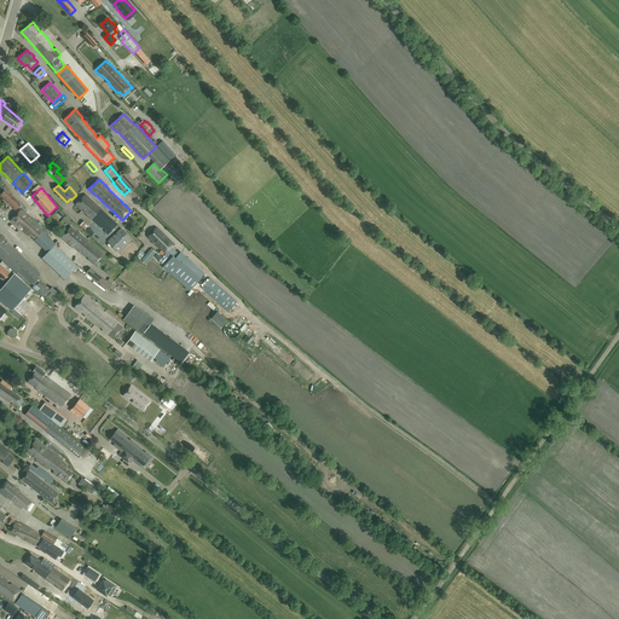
[(21,206),(5,190),(0,195),(4,198),(3,200),(6,203),(7,202),(16,210),(21,206)]
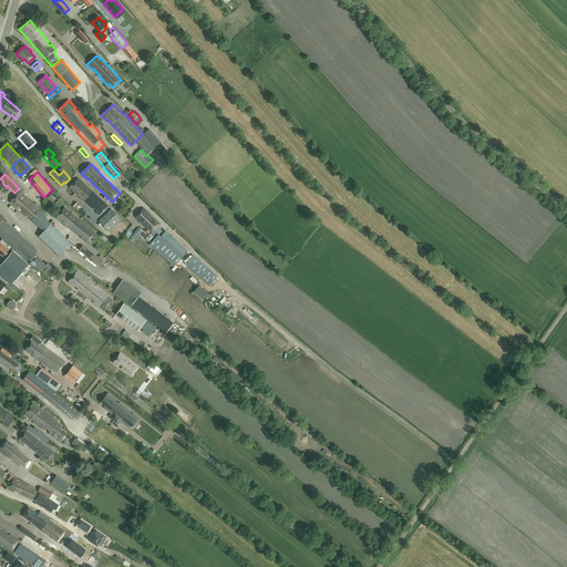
[(89,188),(79,178),(69,187),(76,195),(78,194),(80,197),(82,199),(92,209),(95,207),(98,209),(96,213),(99,215),(107,205),(93,192),(89,188)]
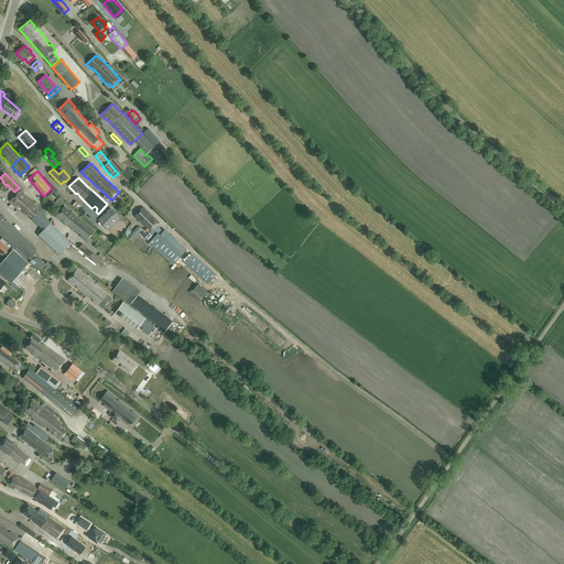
[(21,209),(20,210),(25,215),(26,214),(31,218),(40,209),(26,197),(19,191),(10,201),(10,202),(15,206),(19,209),(19,208),(21,209)]
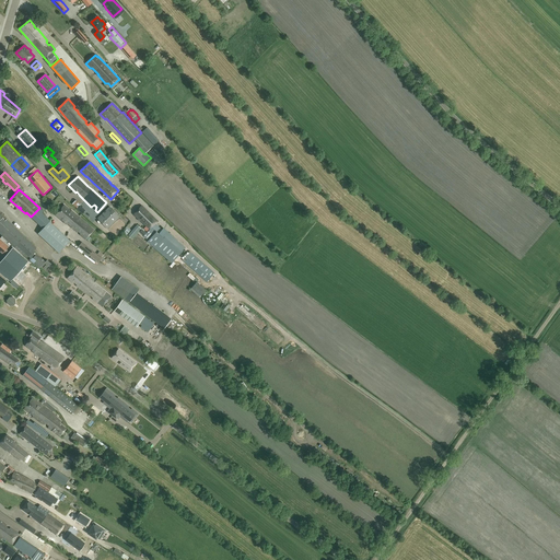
[(70,226),(79,217),(71,210),(71,211),(65,205),(56,216),(61,221),(63,220),(65,221),(65,222),(67,224),(70,226)]
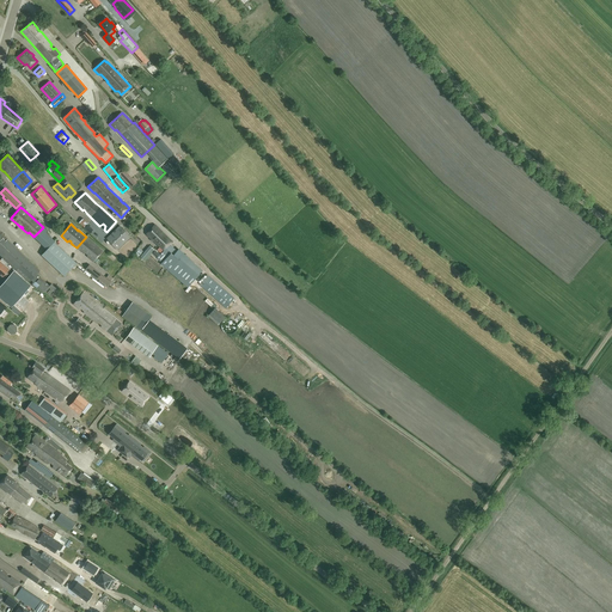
[(170,254),(166,249),(172,242),(154,225),(148,232),(146,234),(148,237),(159,248),(157,250),(160,254),(157,258),(161,263),(161,264),(188,288),(202,271),(178,249),(173,255),(171,254),(170,254)]
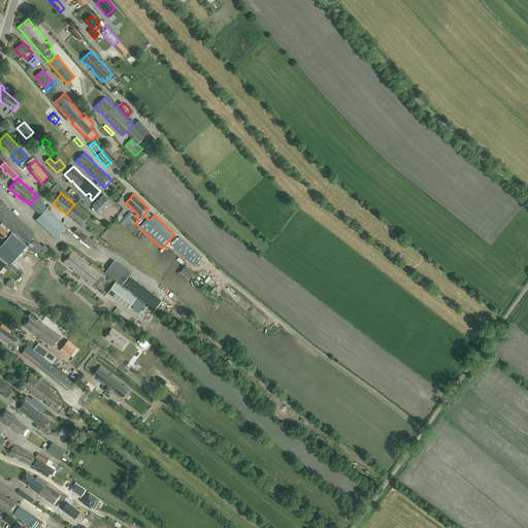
[(101,217),(106,211),(113,205),(103,195),(92,206),(101,217)]
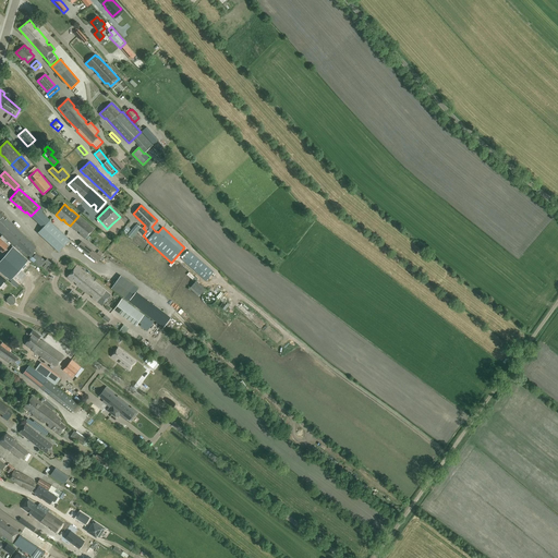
[(44,210),(39,207),(31,216),(43,227),(49,220),(50,220),(41,213),(44,210)]
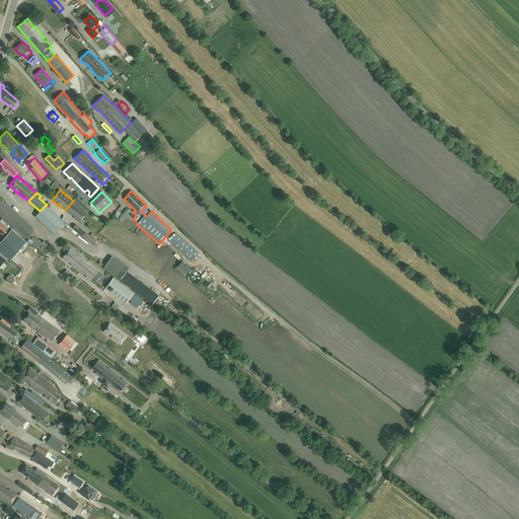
[(33,230),(0,197),(0,216),(13,229),(28,242),(28,241),(45,255),(52,248),(44,241),(42,242),(30,232),(33,230)]
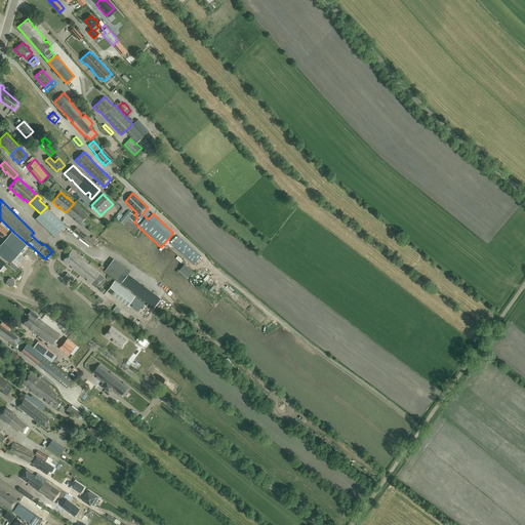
[(74,203),(66,212),(72,217),(73,216),(75,218),(75,220),(80,225),(88,215),(85,213),(86,213),(74,203)]
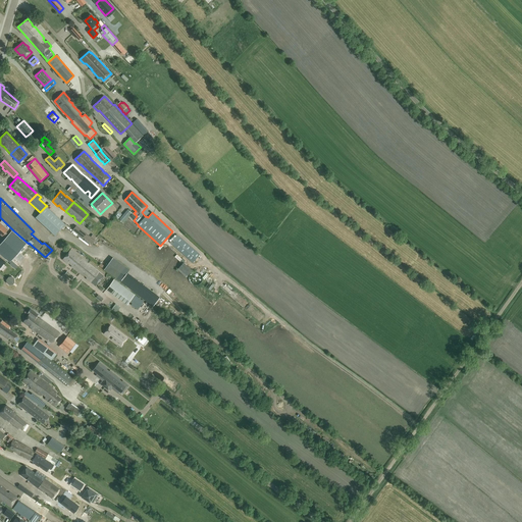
[(46,206),(40,212),(35,217),(55,236),(65,224),(46,206)]
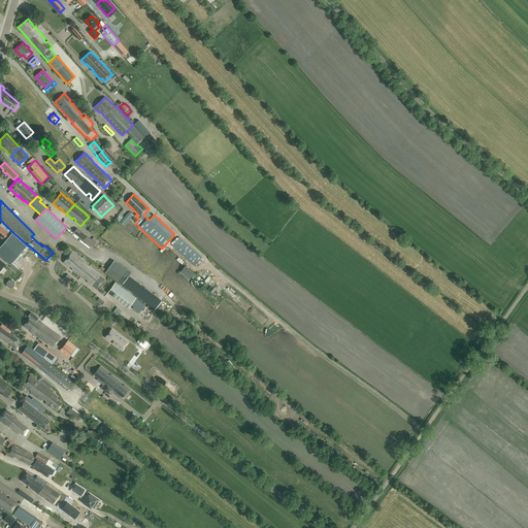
[(127,224),(131,219),(135,222),(137,220),(129,212),(122,220),(121,222),(125,226),(127,224)]
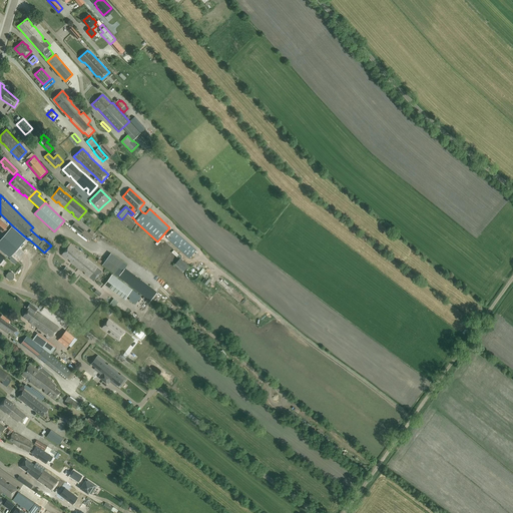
[(0,229),(2,231),(3,230),(5,231),(10,226),(7,223),(8,222),(4,218),(3,220),(0,217),(0,229)]
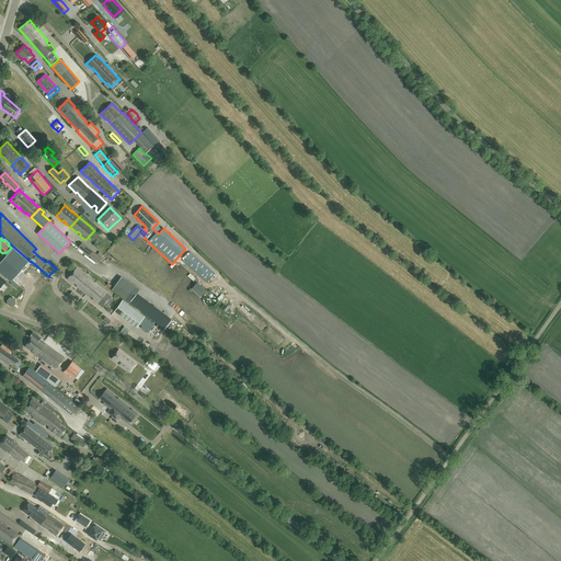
[(89,255),(93,251),(88,247),(82,242),(81,242),(78,247),(89,255)]
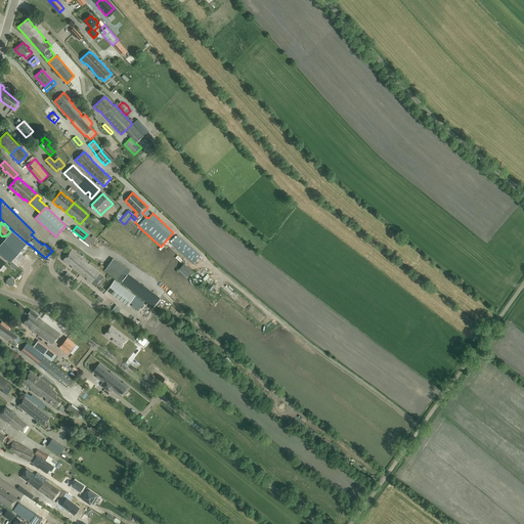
[(11,231),(0,245),(0,254),(9,263),(26,245),(11,231)]
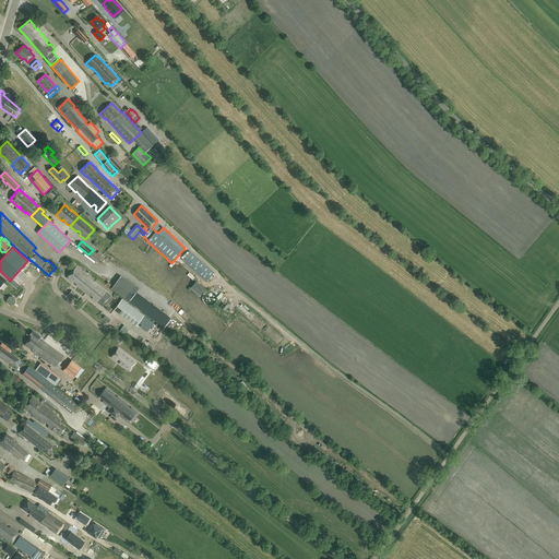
[(189,251),(181,260),(205,282),(213,274),(189,251)]
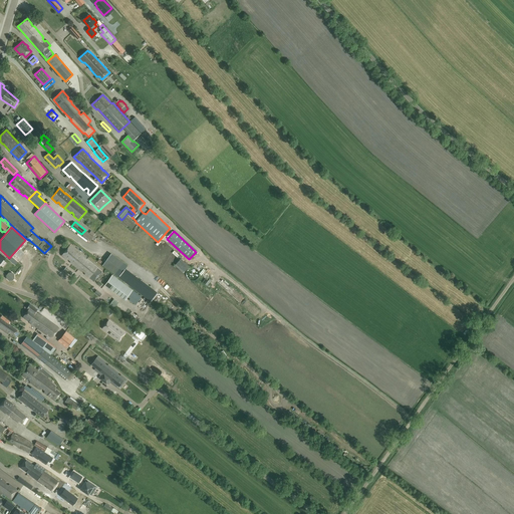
[(33,254),(36,252),(26,243),(19,250),(30,260),(34,256),(33,254)]
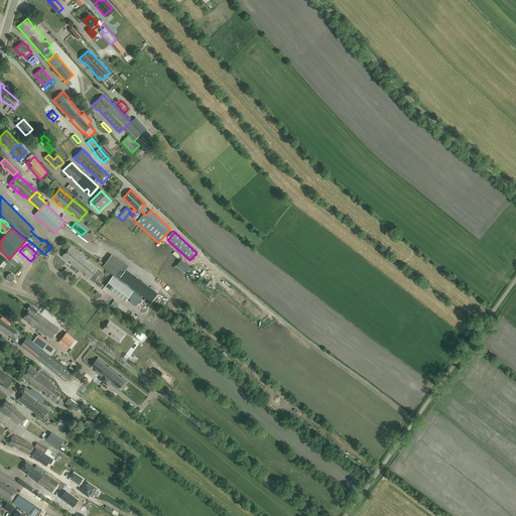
[(89,261),(70,247),(62,257),(67,260),(68,260),(71,262),(71,263),(81,271),(89,261)]
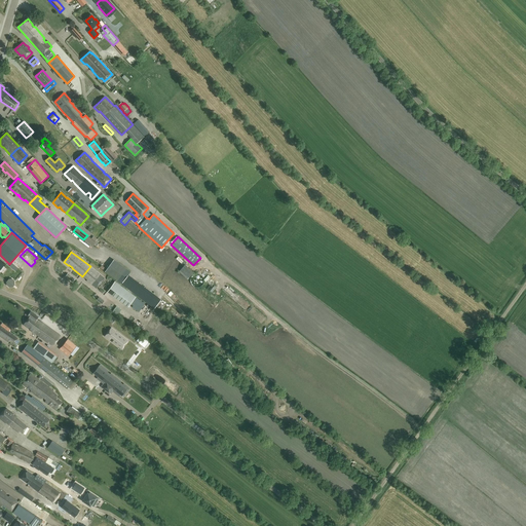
[(179,272),(187,279),(189,277),(189,278),(194,272),(185,264),(179,272)]
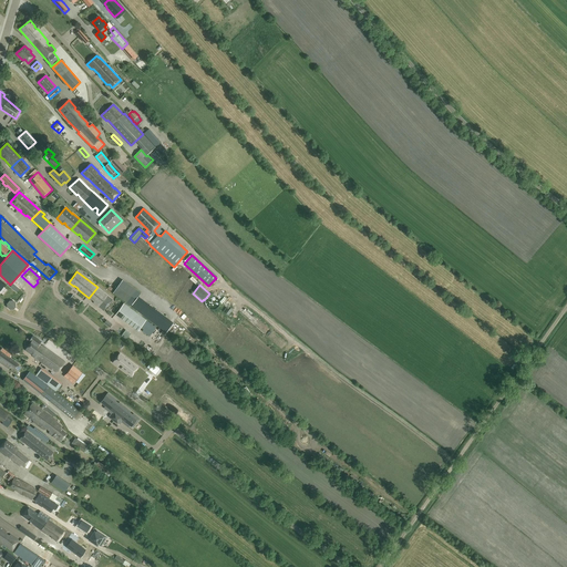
[(112,299),(98,287),(89,298),(103,310),(112,299)]
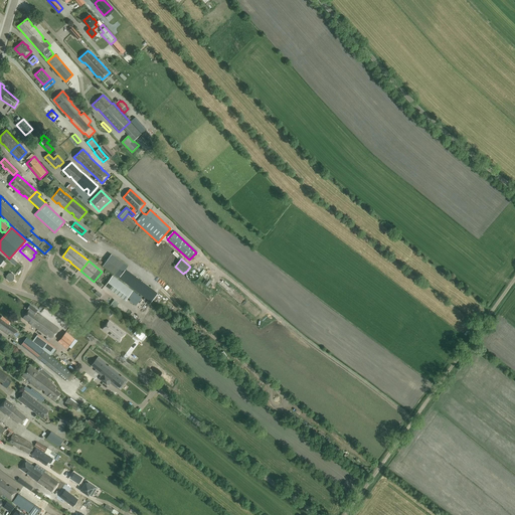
[(73,273),(66,268),(63,271),(71,277),(73,273)]
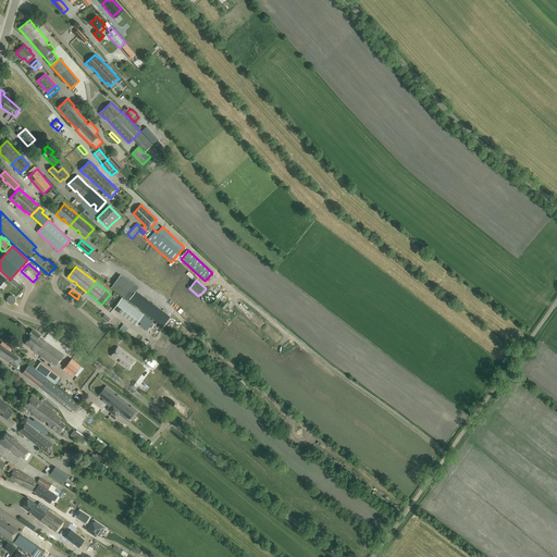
[(13,295),(9,296),(7,298),(7,302),(10,305),(13,304),(15,301),(15,298),(13,295)]
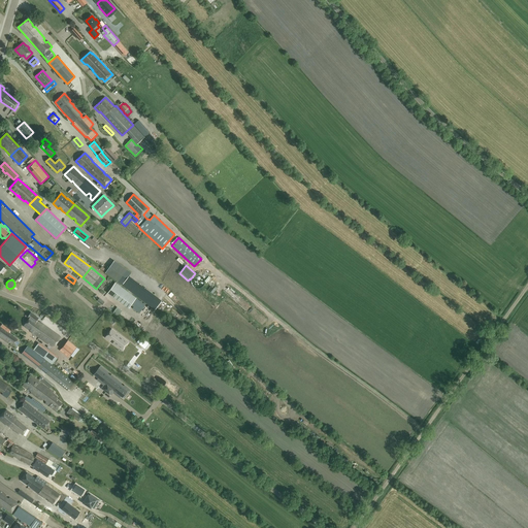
[(139,312),(145,304),(136,298),(116,283),(107,293),(129,308),(131,305),(133,306),(132,307),(139,312)]
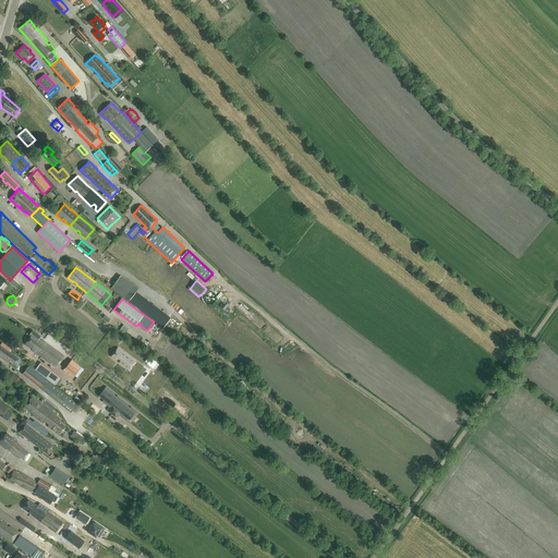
[(171,331),(174,328),(167,320),(164,324),(171,331)]
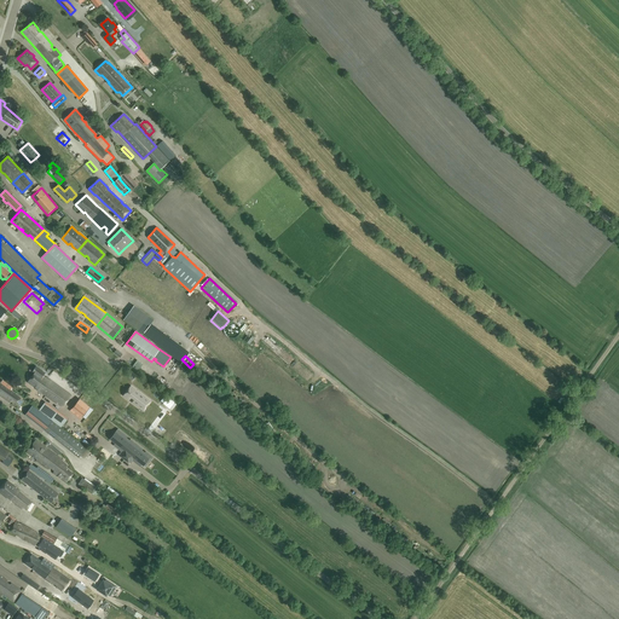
[(46,377),(44,376),(45,374),(36,366),(32,372),(34,374),(28,382),(36,389),(57,404),(57,403),(61,406),(71,395),(46,377)]
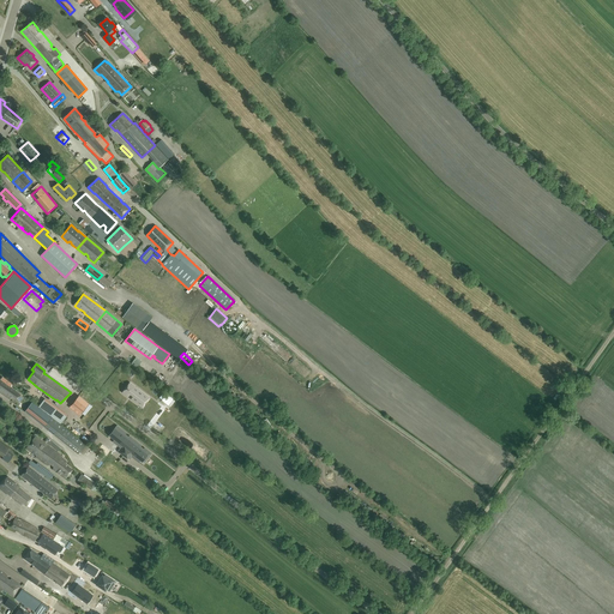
[(0,378),(0,392),(10,399),(12,398),(17,402),(20,395),(10,387),(12,384),(2,378),(1,379),(0,378)]
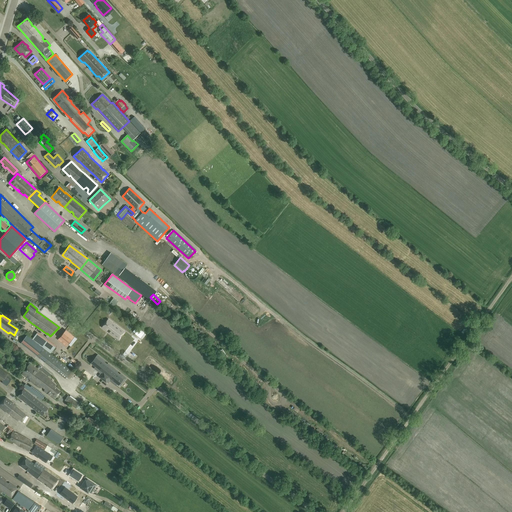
[(108,320),(102,328),(118,340),(124,332),(108,320)]
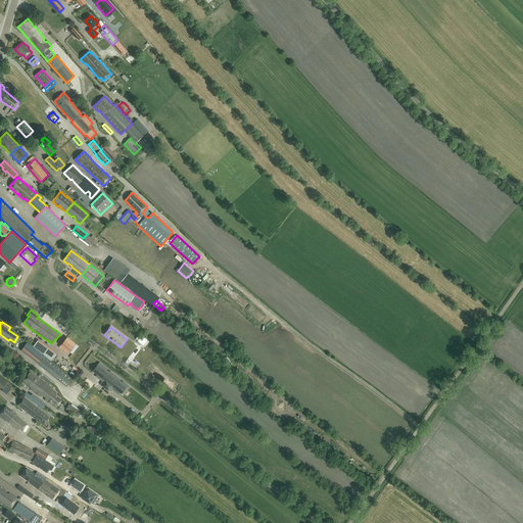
[(78,345),(66,337),(59,346),(67,353),(69,351),(72,353),(78,345)]
